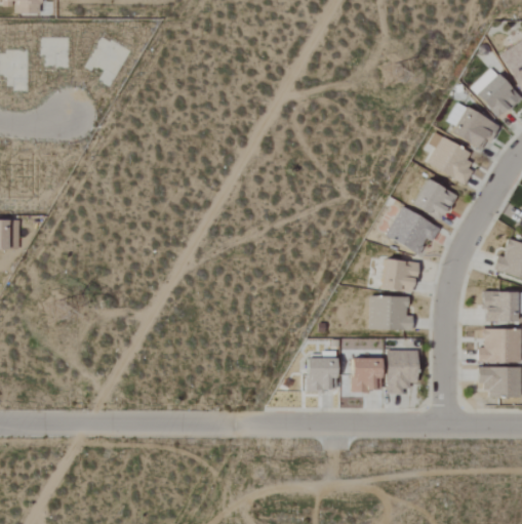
[(4,0),(5,6),(15,6),(15,14),(41,14),(40,0),(4,0)]
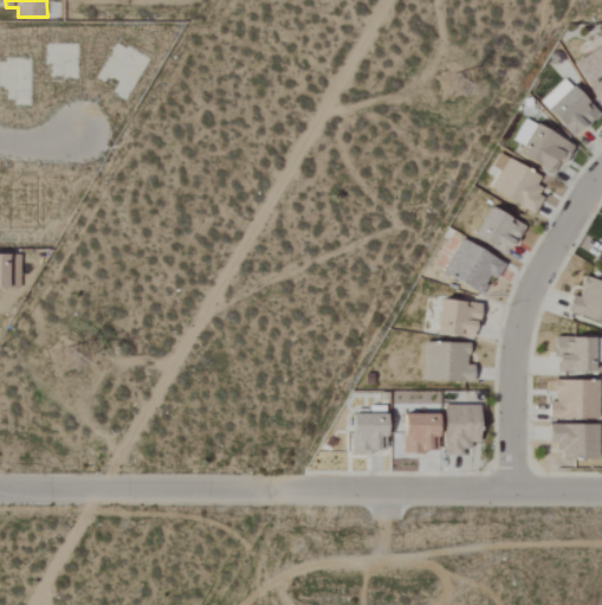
[(601,49),(578,63),(601,104),(601,49)]
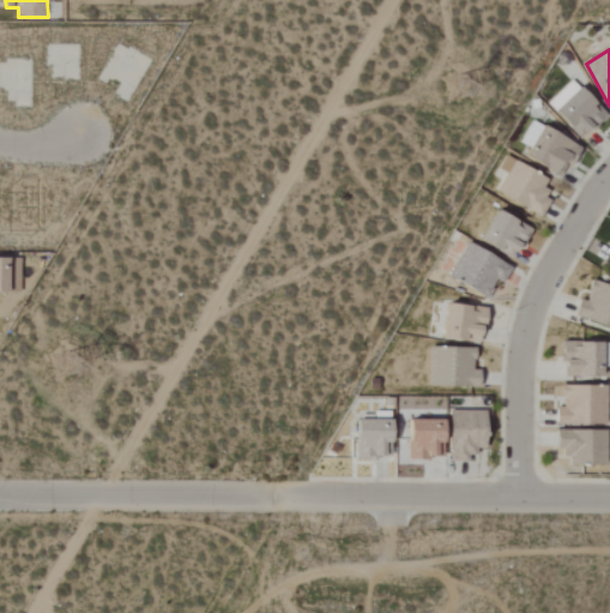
[(584,140),(609,118),(609,115),(584,88),(557,112),(584,140)]
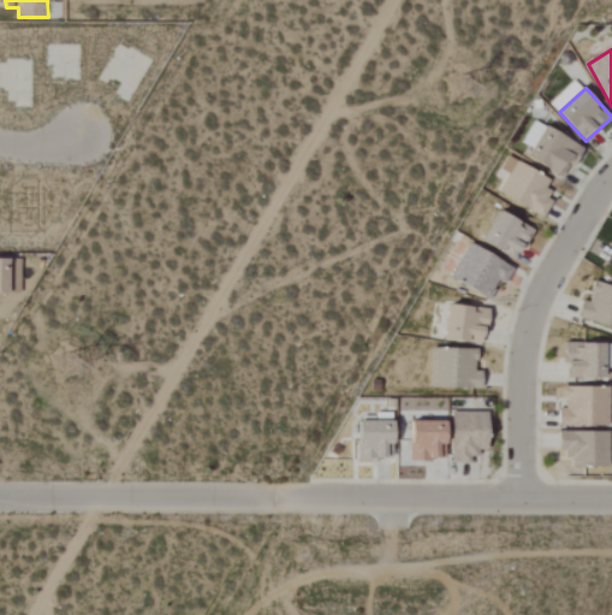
[(546,126),(536,120),(524,143),(534,148),(546,126)]
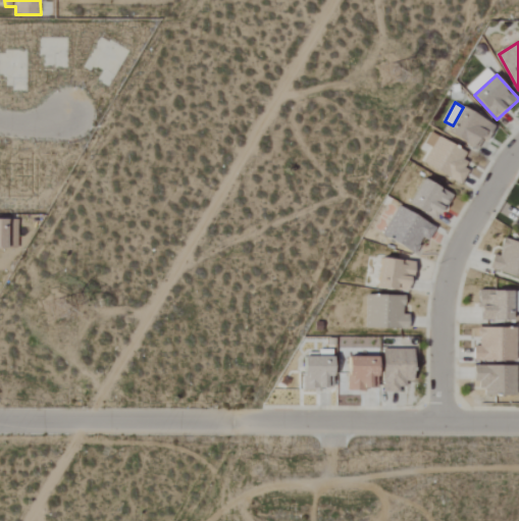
[(498,126),(464,107),(449,134),(478,151),(484,140),(488,142),(498,126)]
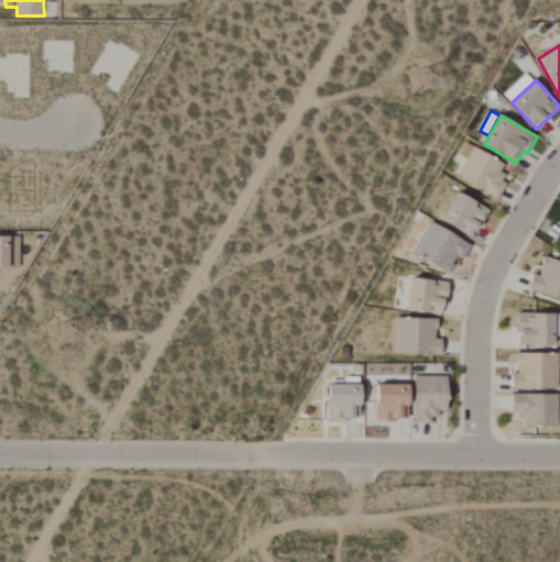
[(461,155),(469,160),(459,177),(500,198),(507,184),(501,179),(508,166),(467,144),(461,155)]
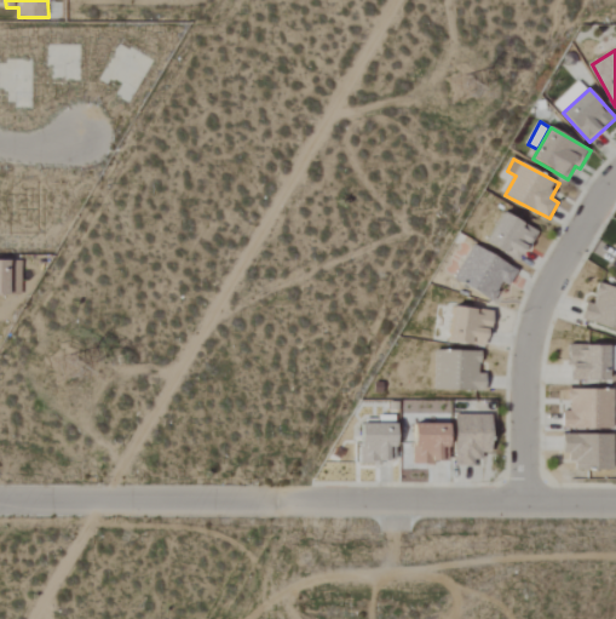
[(488,244),(523,259),(537,228),(502,212),(488,244)]
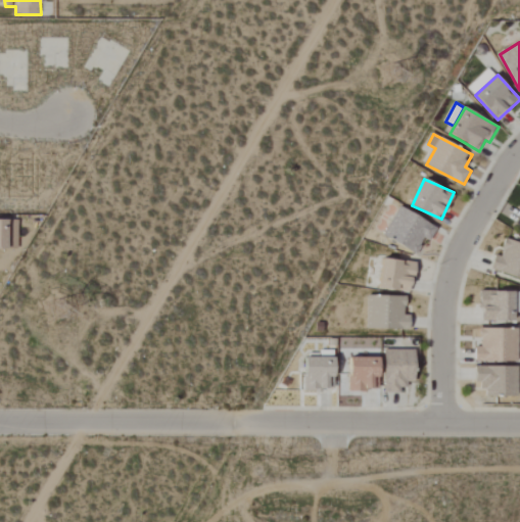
[(419,254),(436,226),(400,205),(384,234),(419,254)]
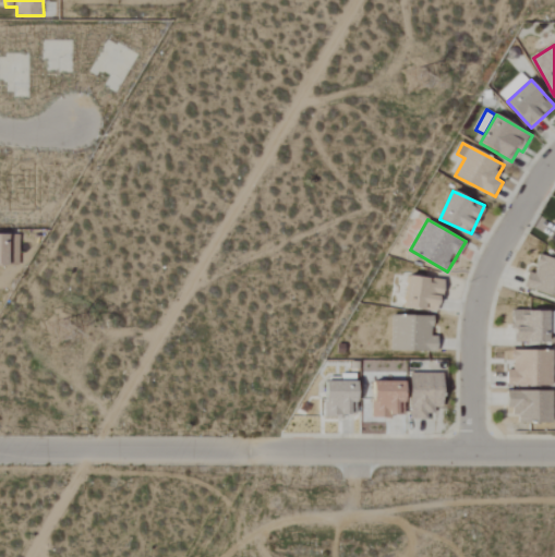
[(0,264),(20,265),(21,233),(0,233),(0,264)]
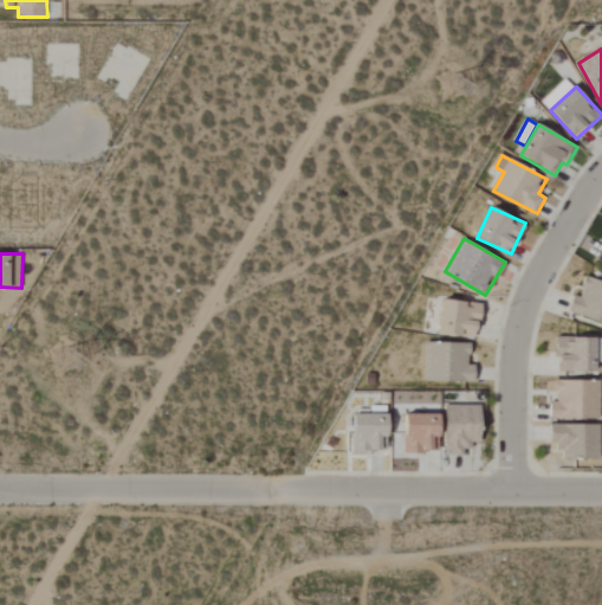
[(570,310),(601,321),(601,281),(588,276),(582,296),(575,294),(570,310)]
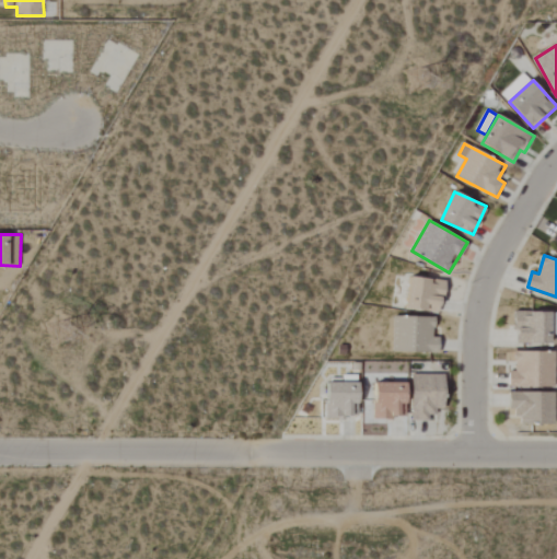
[(408,307),(443,311),(445,279),(410,277),(408,307)]
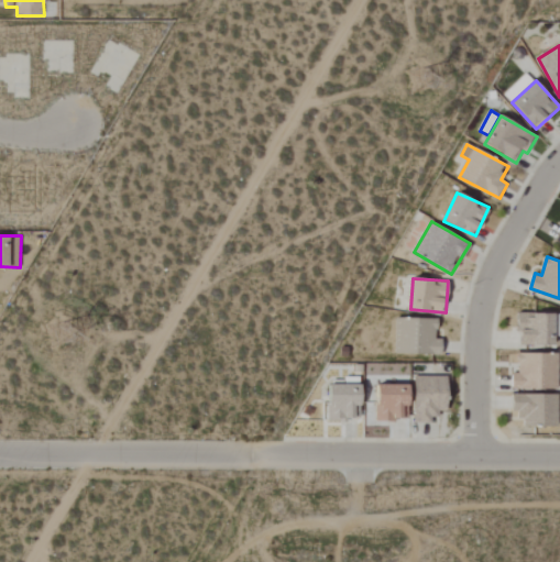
[(553,312),(518,311),(518,330),(522,330),(520,344),(552,344),(553,312)]
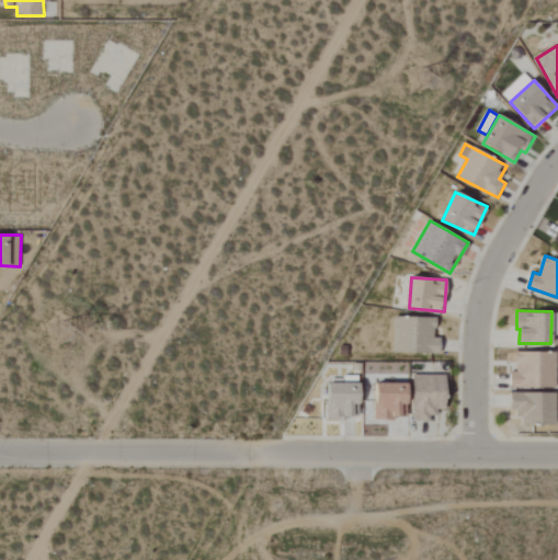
[(442,336),(436,336),(437,317),(396,316),(396,352),(442,353),(442,336)]
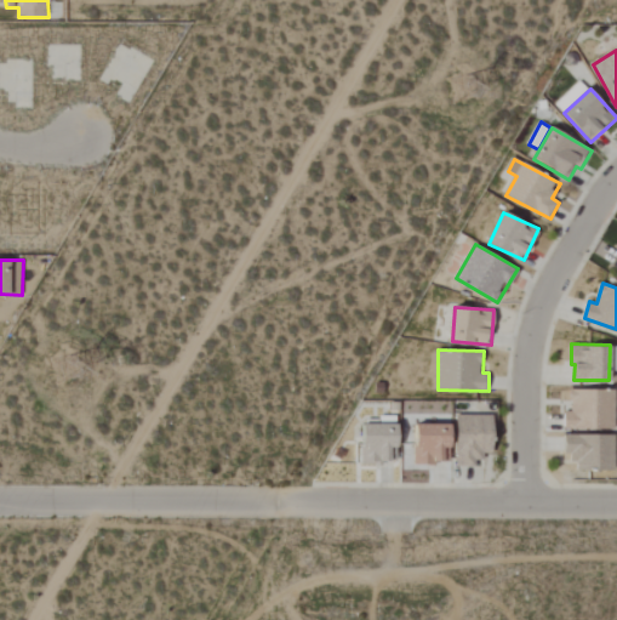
[(616,390),(572,388),(571,411),(566,411),(565,427),(616,428),(616,390)]
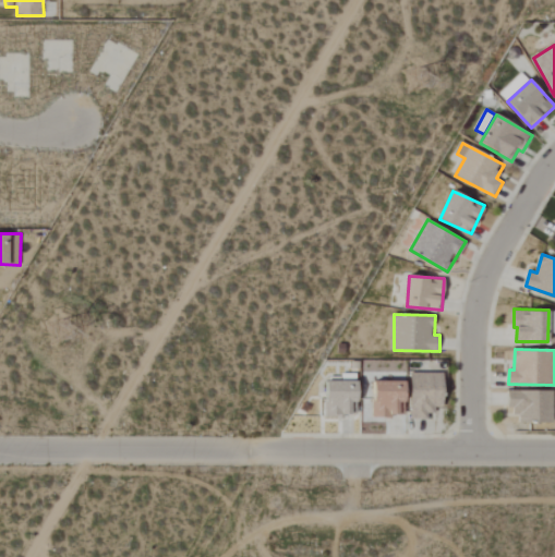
[(435,419),(435,407),(444,407),(445,373),(412,372),(412,419),(435,419)]
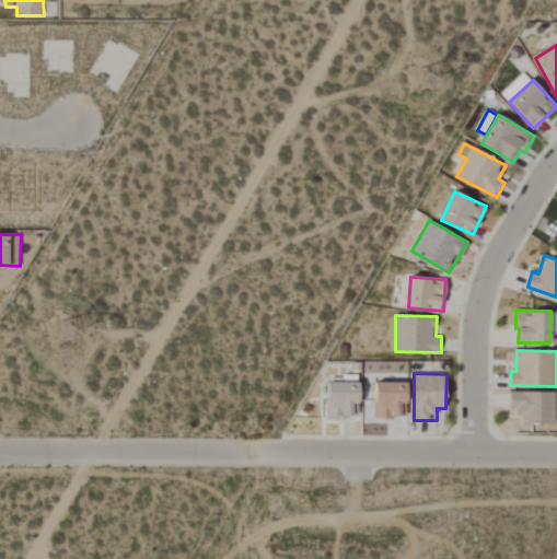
[(359,417),(360,382),(328,381),(327,416),(359,417)]
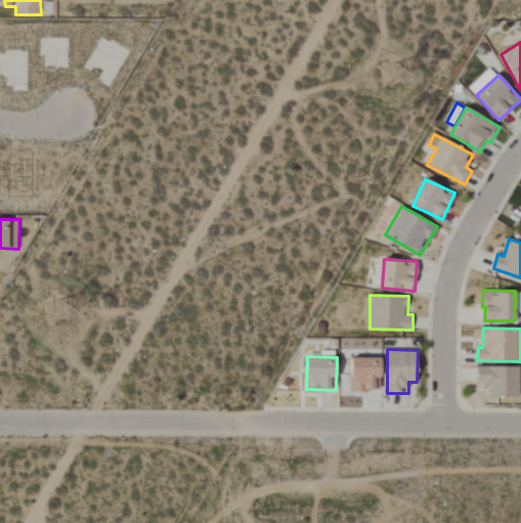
[(381,357),(351,357),(351,390),(381,391),(381,357)]
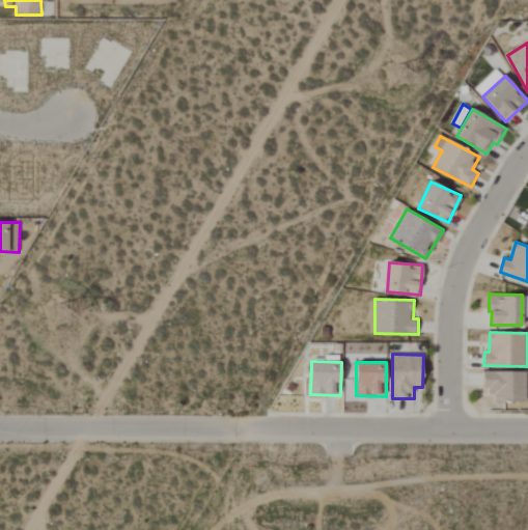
[(485,394),(495,394),(495,401),(526,400),(526,370),(485,371),(485,394)]
